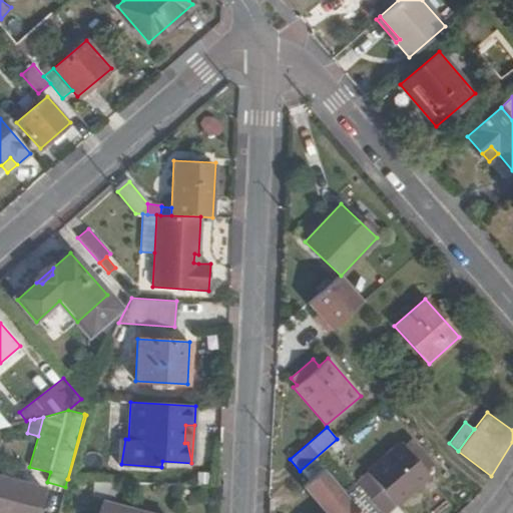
[(426,472),(433,465),(411,439),(403,445),(400,441),(355,481),(381,512),(387,512),(429,476),(426,472)]
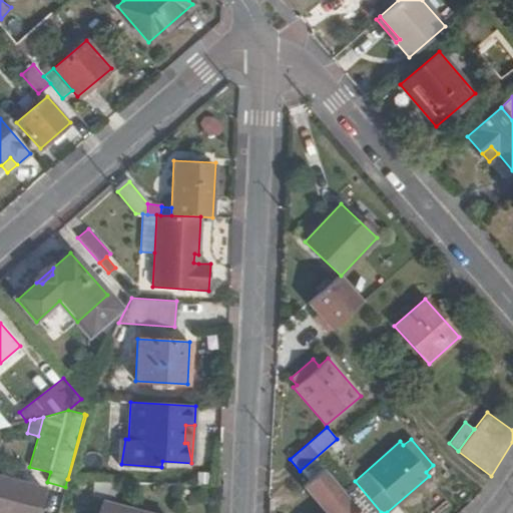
[(360,512),(322,468),(303,485),(326,512),(360,512)]
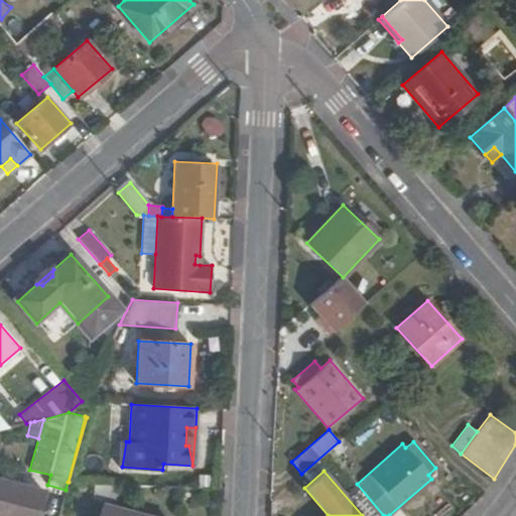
[(0,515),(35,515),(42,490),(0,479),(0,515)]
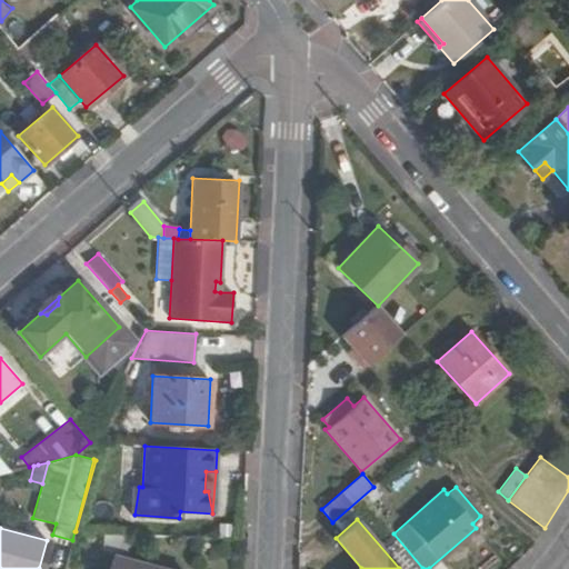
[(126,550),(126,535),(105,532),(103,550),(126,550)]
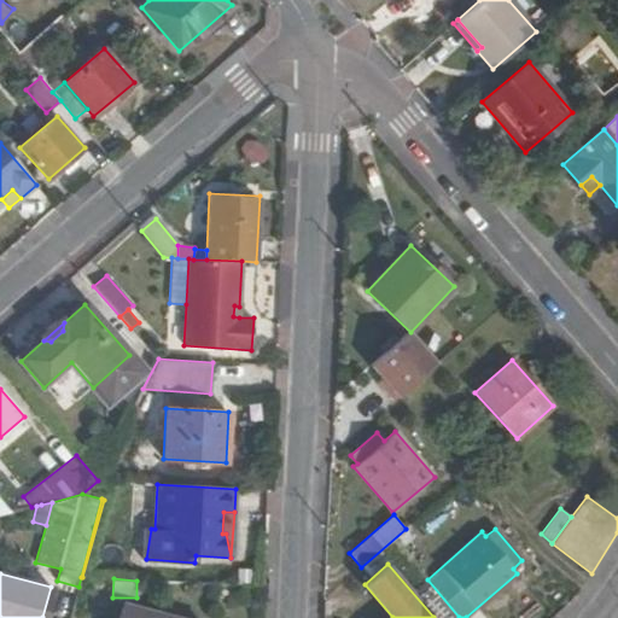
[(118,617),(179,617),(123,602),(118,617)]
